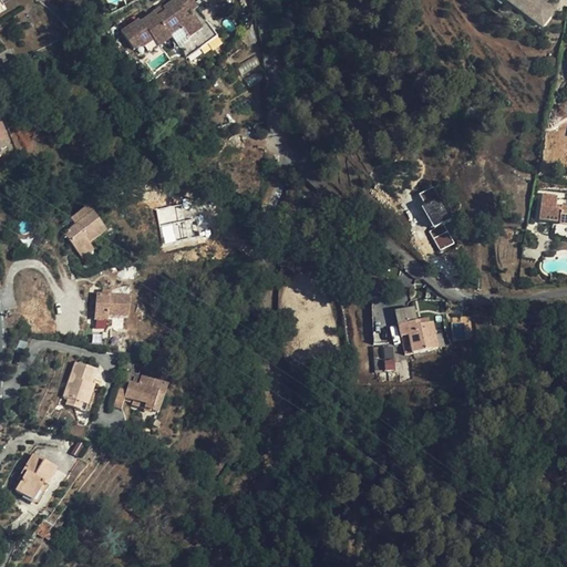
[(157,18),(169,35),(181,28),(187,38),(203,28),(192,13),(198,9),(192,0),(175,0),(164,8),(166,12),(157,18)]
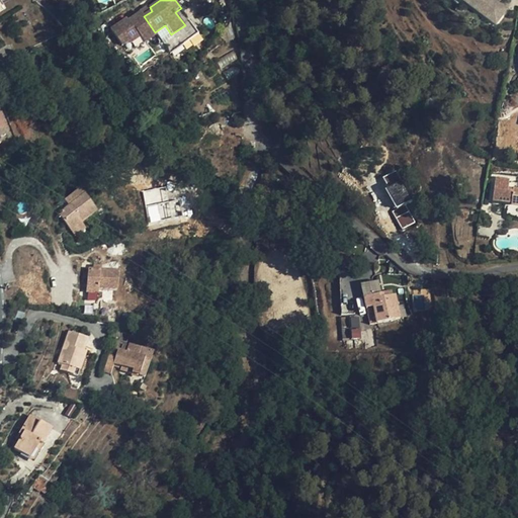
[(506,10),(496,3),(492,0),(452,0),(457,5),(460,0),(495,25),(506,10)]
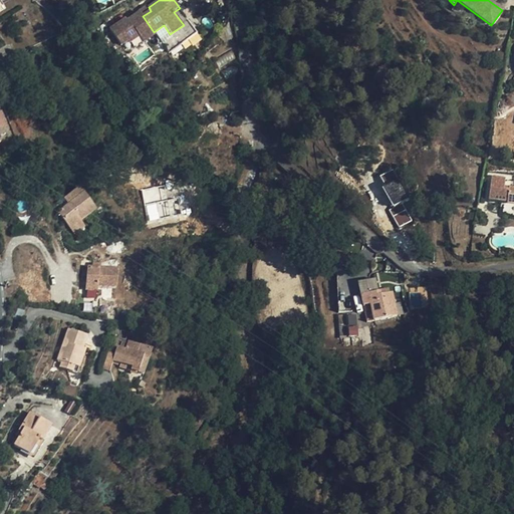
[(154,32),(143,16),(140,12),(127,20),(126,18),(109,30),(120,46),(126,41),(129,43),(139,36),(143,42),(155,34),(154,32)]
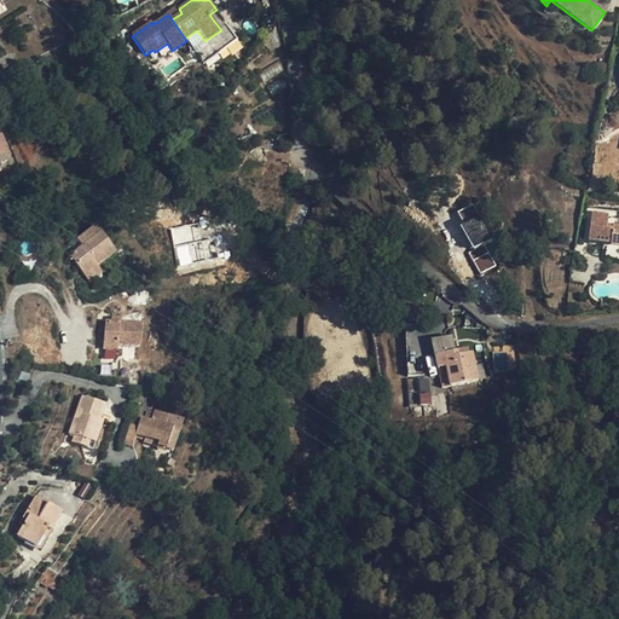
[(259,70),(264,80),(284,71),(279,62),(259,70)]
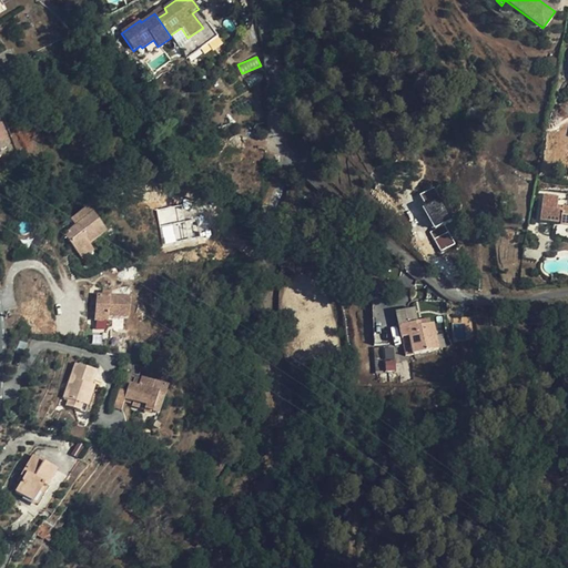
[(166,161),(172,151),(156,143),(151,152),(166,161)]
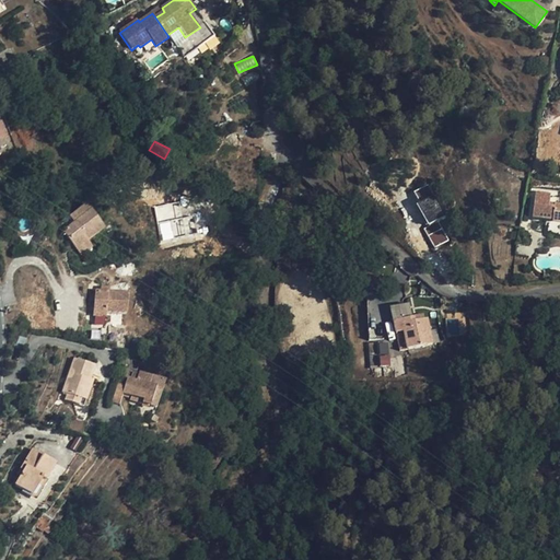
[(410,193),(435,246),(448,241),(438,218),(444,216),(429,184),(410,193)]
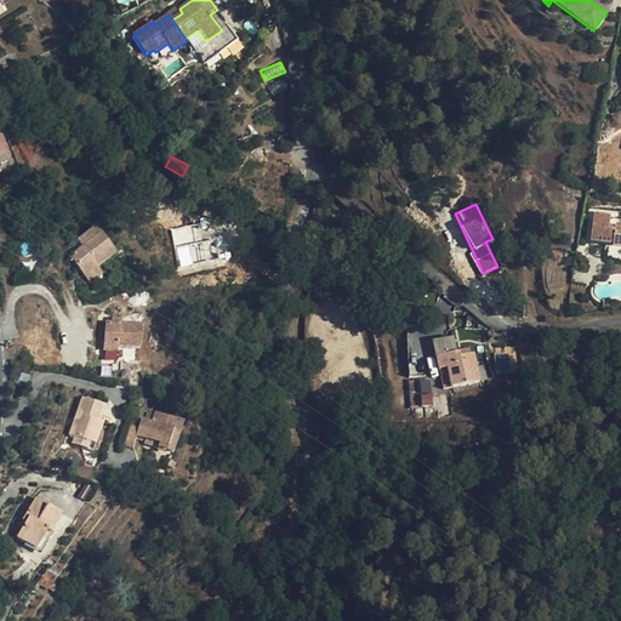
[(620,227),(617,227),(613,226),(613,217),(596,215),(593,241),(615,244),(615,245),(620,245),(620,227)]
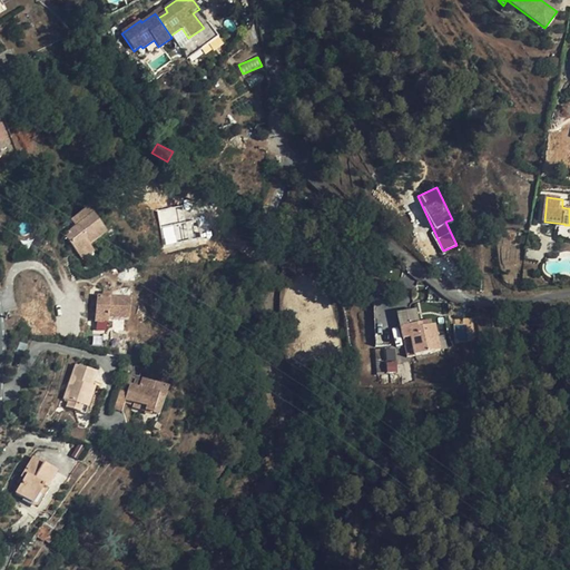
[(163,243),(189,239),(185,206),(158,209),(163,243)]
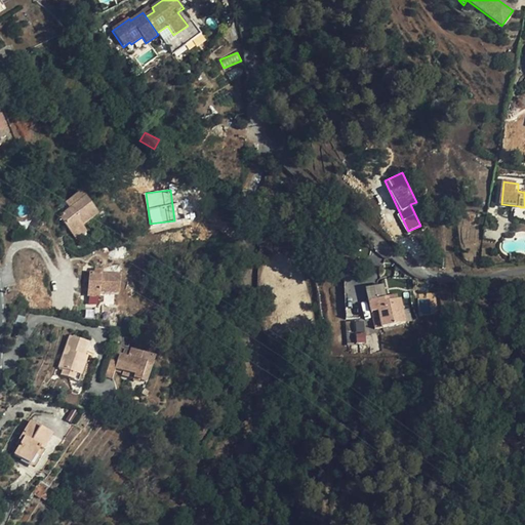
[(81,192),(71,199),(75,204),(69,209),(59,216),(76,239),(86,232),(82,227),(97,215),(81,192)]
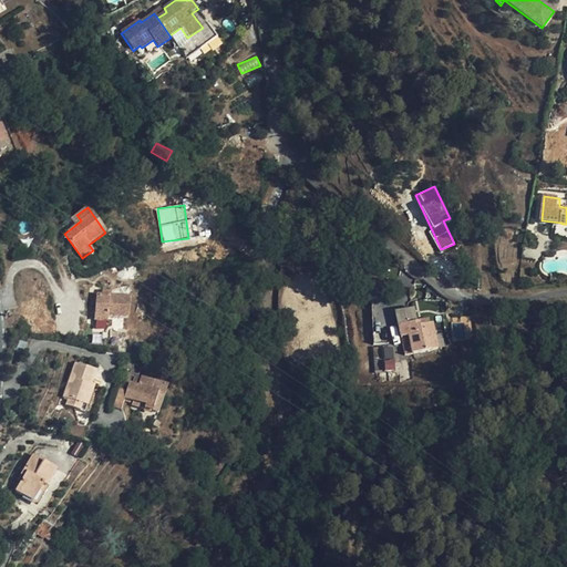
[(70,220),(74,226),(81,220),(76,215),(70,220)]
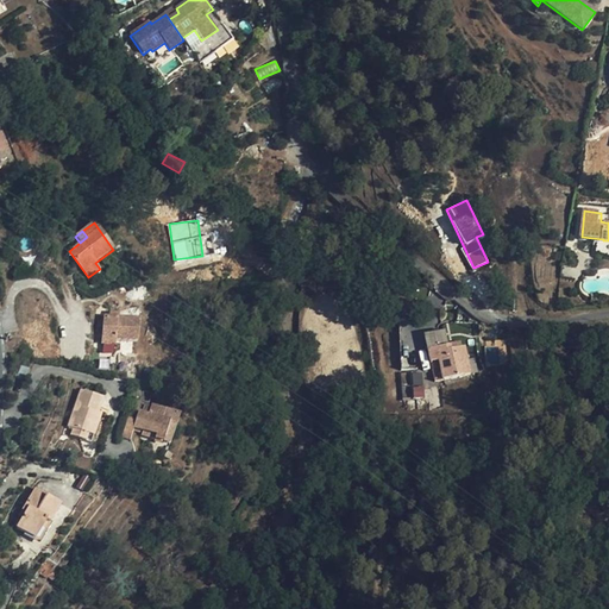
[(452,231),(450,234),(452,238),(456,242),(459,239),(452,231)]
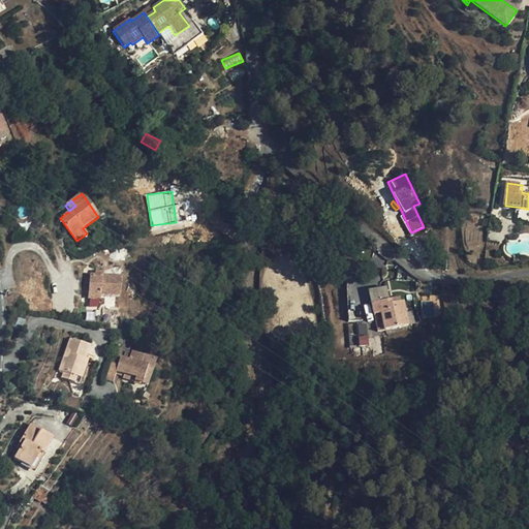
[(393,212),(397,217),(401,215),(398,209),(393,212)]
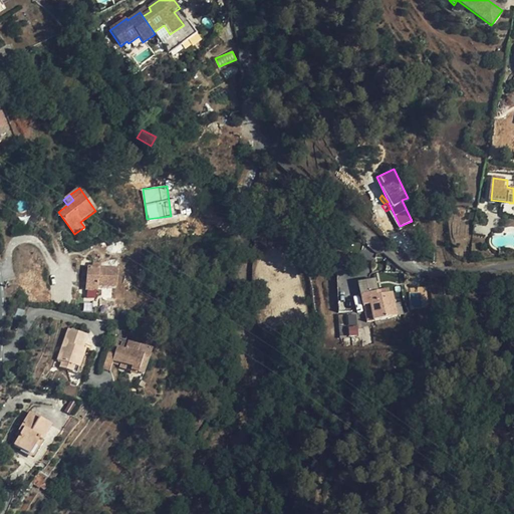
[(382,222),(377,216),(371,220),(377,227),(382,222)]
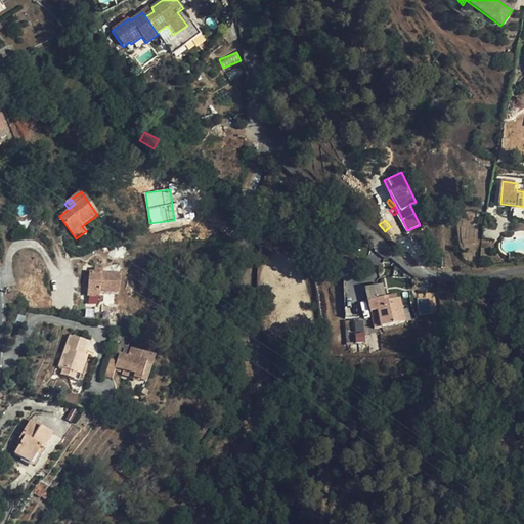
[(32,238),(39,233),(33,224),(26,228),(32,238)]
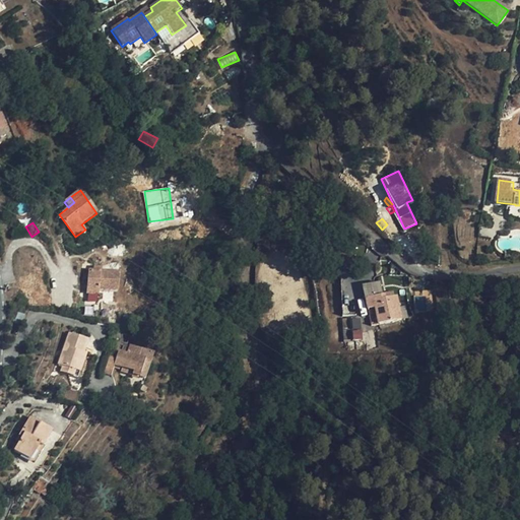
[(485,249),(500,249),(499,240),(485,241),(485,249)]
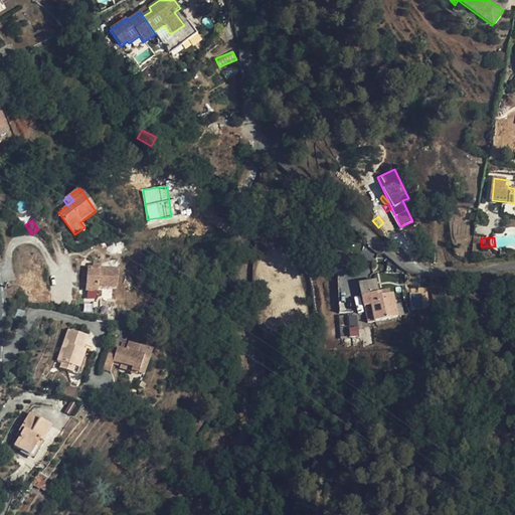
[(88,269),(86,291),(98,292),(98,288),(116,290),(118,271),(88,269)]
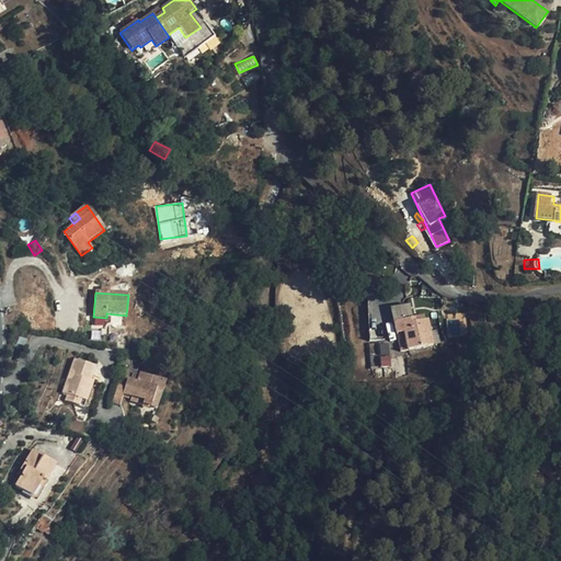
[(416,321),(416,318),(413,319),(410,305),(391,309),(400,352),(434,344),(430,319),(425,320),(416,321)]
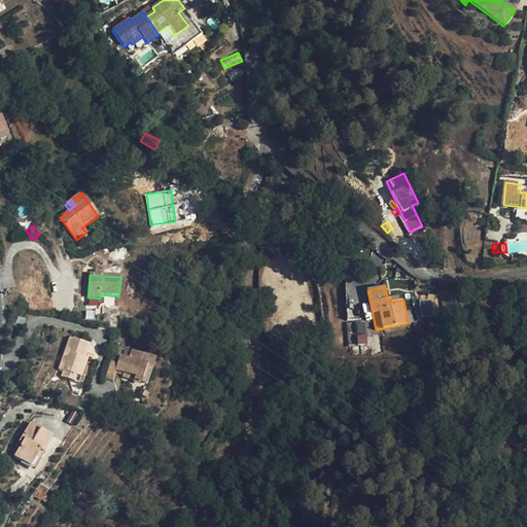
[(348,345),(367,344),(365,322),(347,323),(348,345)]
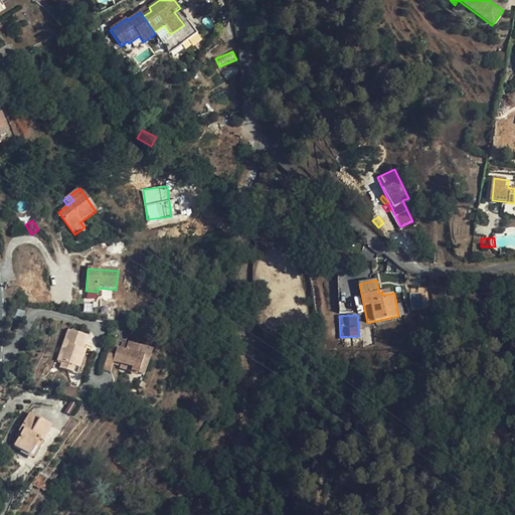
[(61,362),(75,367),(79,368),(86,350),(83,349),(88,337),(68,330),(57,361),(61,362)]
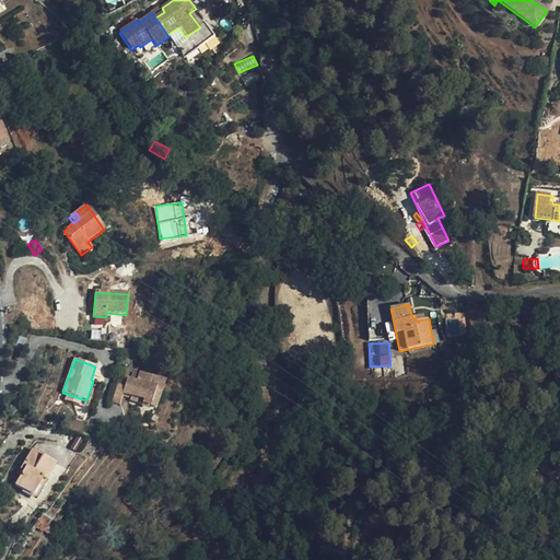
[(120,405),(123,397),(124,393),(132,396),(131,400),(151,407),(158,387),(164,389),(167,381),(140,371),(140,373),(133,371),(131,378),(129,377),(126,385),(119,383),(113,403),(120,405)]
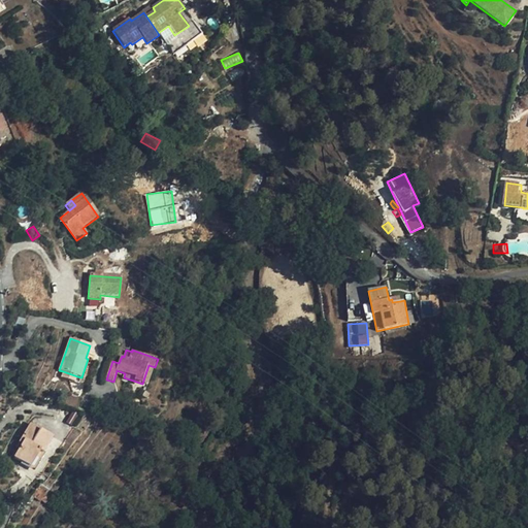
[(149,365),(142,384),(149,386),(155,367),(149,365)]
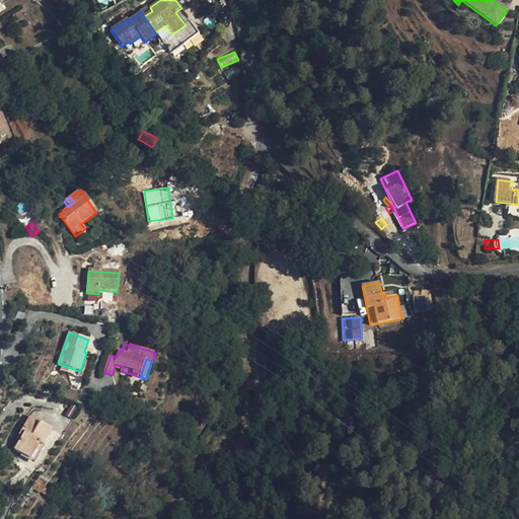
[(74,376),(76,370),(62,365),(60,371),(74,376)]
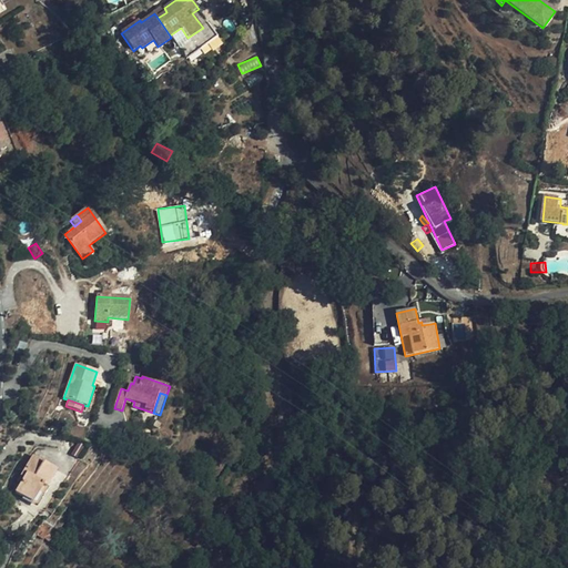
[(84,447),(78,443),(71,455),(78,459),(84,447)]
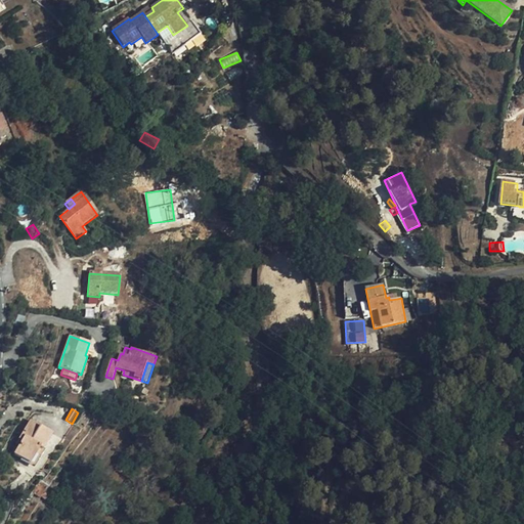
[(31,421),(19,439),(22,441),(18,446),(15,445),(12,451),(23,457),(25,454),(33,459),(40,447),(44,449),(52,434),(31,421)]
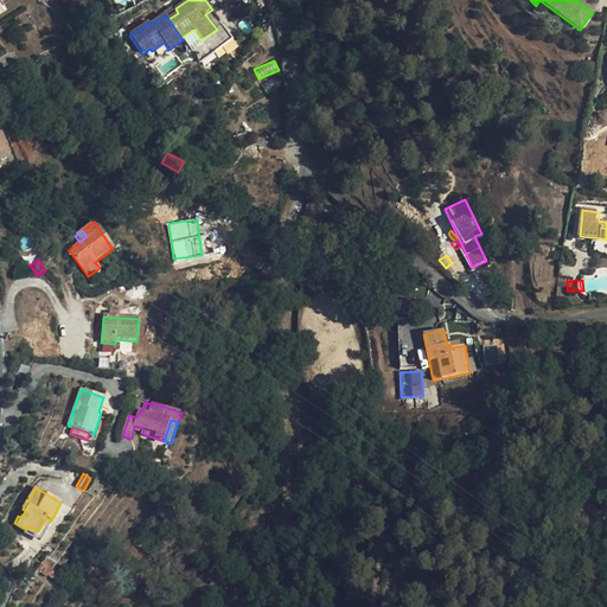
[(36,536),(38,531),(29,526),(26,530),(36,536)]
